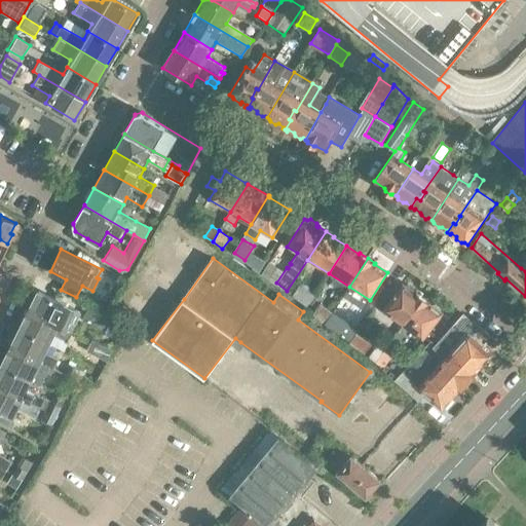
[(404,325),(422,297),(416,292),(415,293),(412,291),(413,288),(408,285),(405,286),(402,283),(382,309),(404,325)]
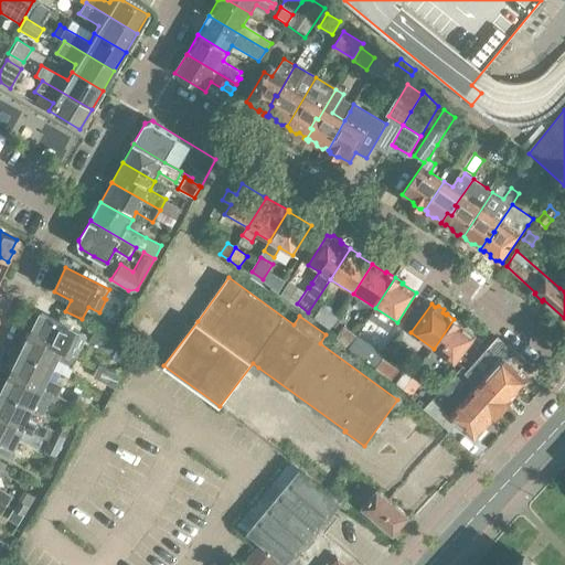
[(322,306),(315,317),(330,328),(338,317),(322,306)]
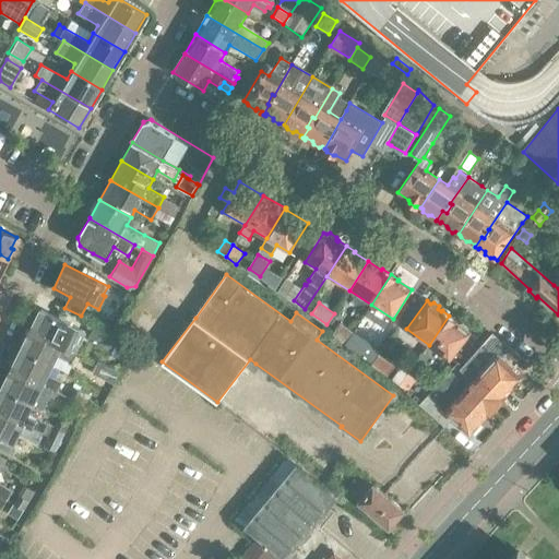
[(87,333),(42,309),(32,329),(78,351),(87,333)]
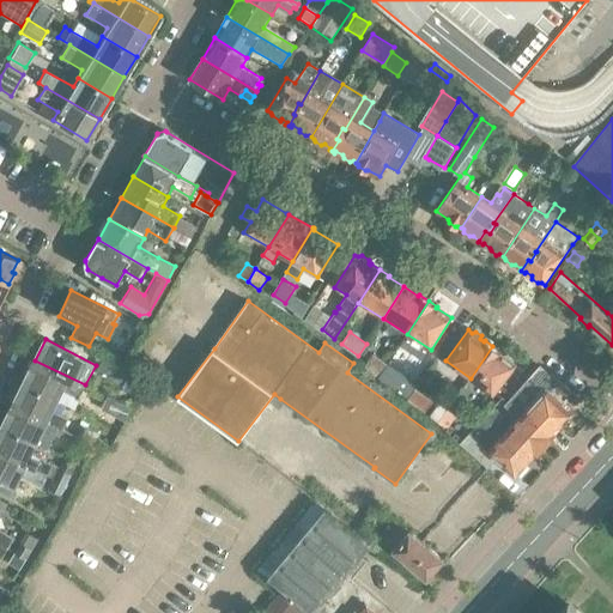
[(501,352),(492,346),(471,378),(493,395),(516,365),(513,363),(513,359),(505,354),(503,356),(501,353),(501,352)]
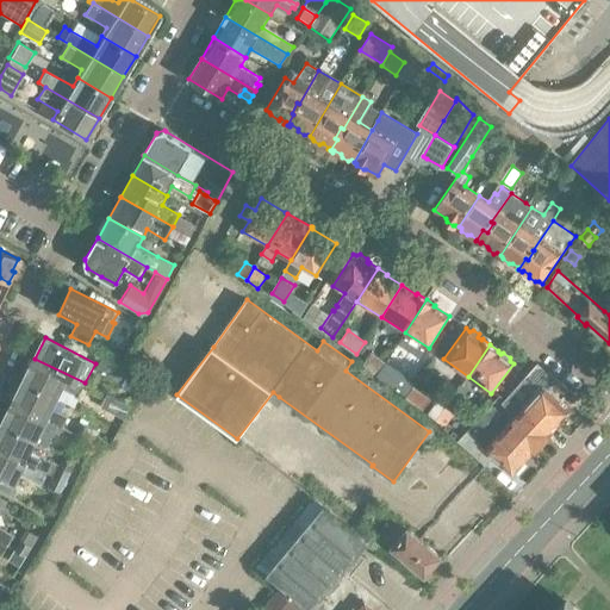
[(372,350),(362,365),(378,374),(387,361),(372,350)]
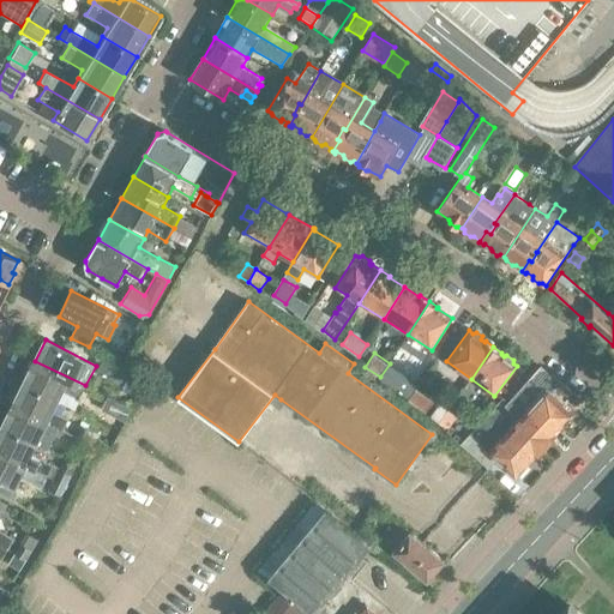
[(139,375),(106,359),(96,375),(137,397),(142,387),(139,375)]
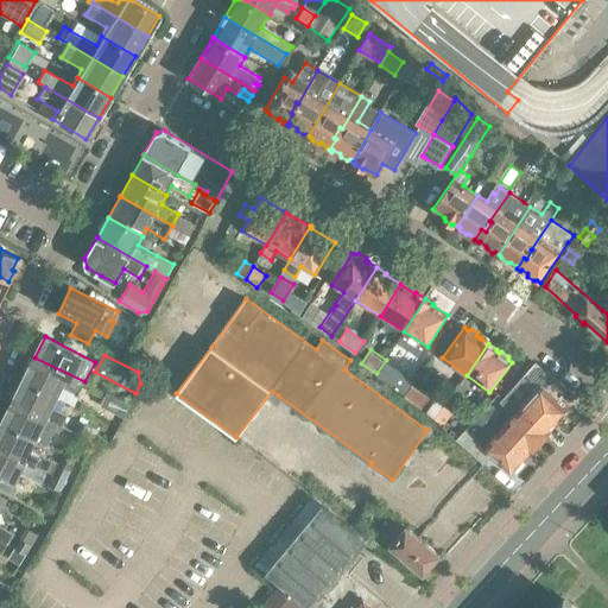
[(73,403),(83,380),(35,358),(24,379),(58,396),(73,403)]
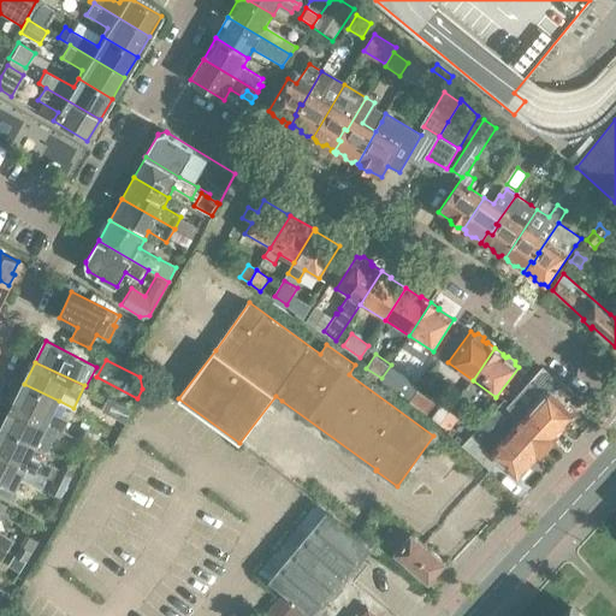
[(391,365),(381,378),(412,400),(419,390),(422,385),(391,365)]
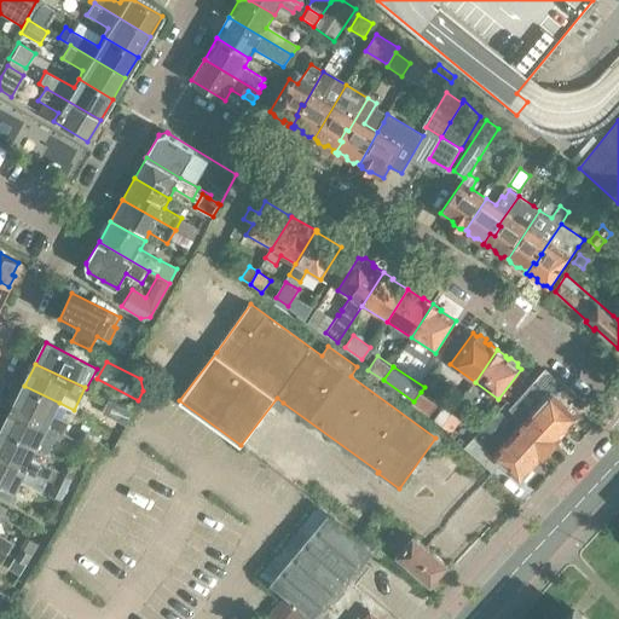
[(24,386),(13,409),(64,434),(69,423),(53,415),(59,403),(24,386)]
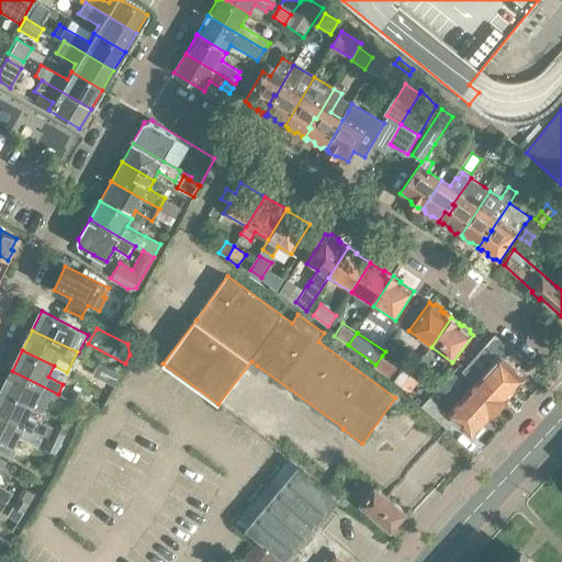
[(487,356),(481,350),(470,363),(508,398),(523,383),(521,374),(498,356),(491,364),(484,359),(487,356)]
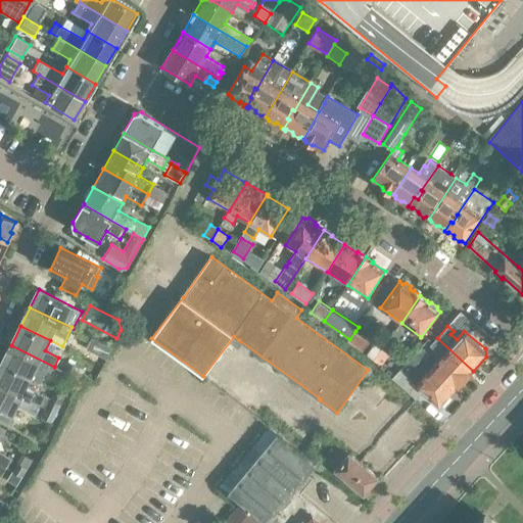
[(349,340),(364,351),(371,342),(355,331),(349,339),(349,340)]
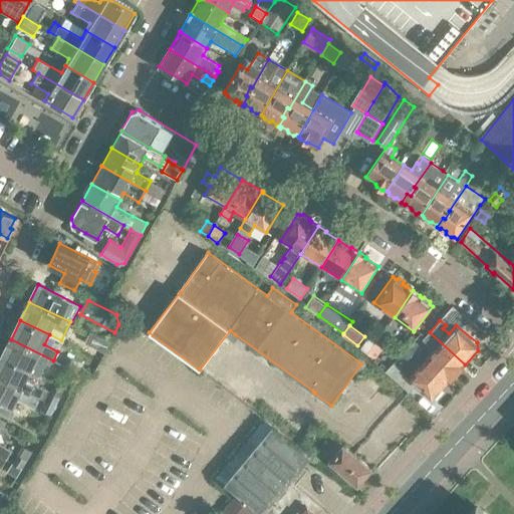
[(466,364),(465,364),(430,332),(422,341),(433,352),(425,361),(448,382),(449,383),(466,364)]
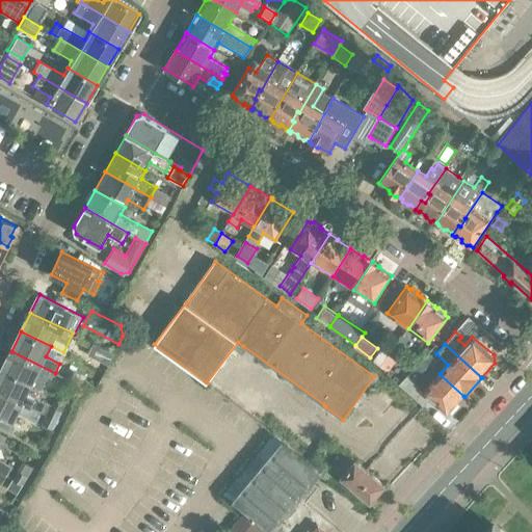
[(109,364),(113,354),(95,345),(89,355),(108,365),(109,364)]
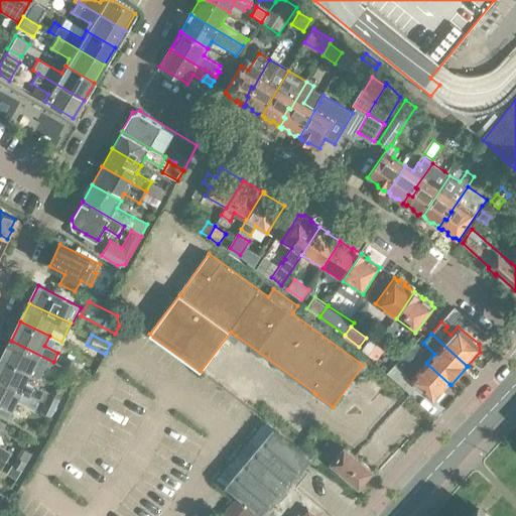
[(371,340),(363,351),(368,355),(376,344),(371,340)]
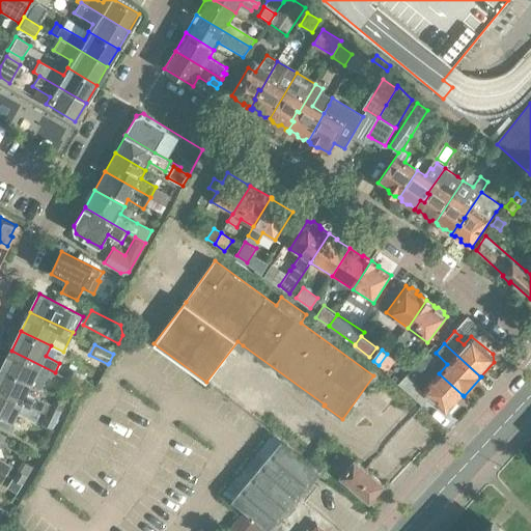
[(2,369),(32,384),(42,389),(49,375),(53,378),(55,372),(11,351),(2,369)]
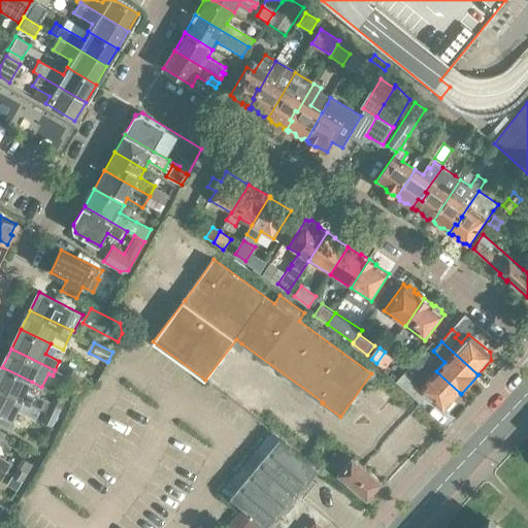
[(420,357),(428,363),(428,364),(433,358),(425,351),(420,357)]
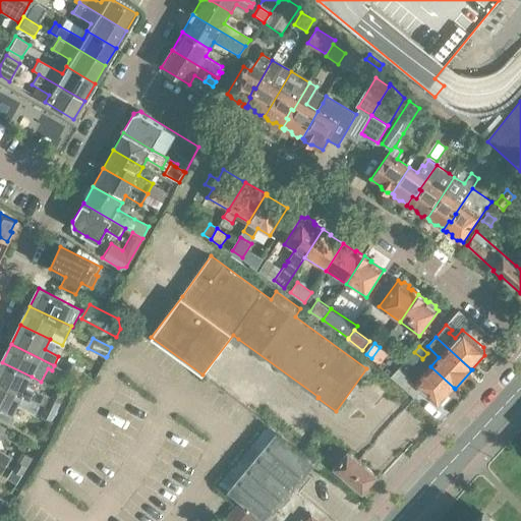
[(371,358),(381,364),(389,353),(380,347),(371,358)]
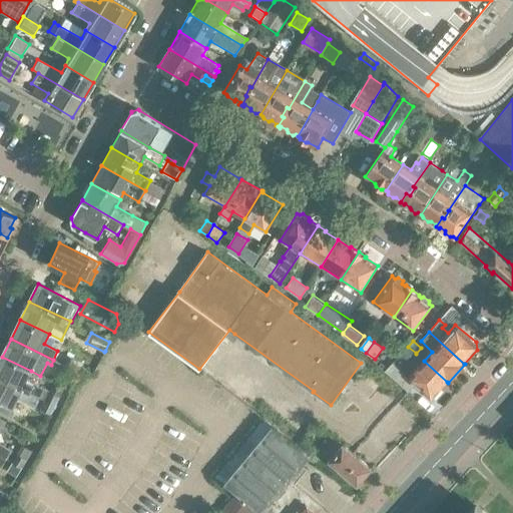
[(408,347),(400,356),(407,363),(416,353),(408,347)]
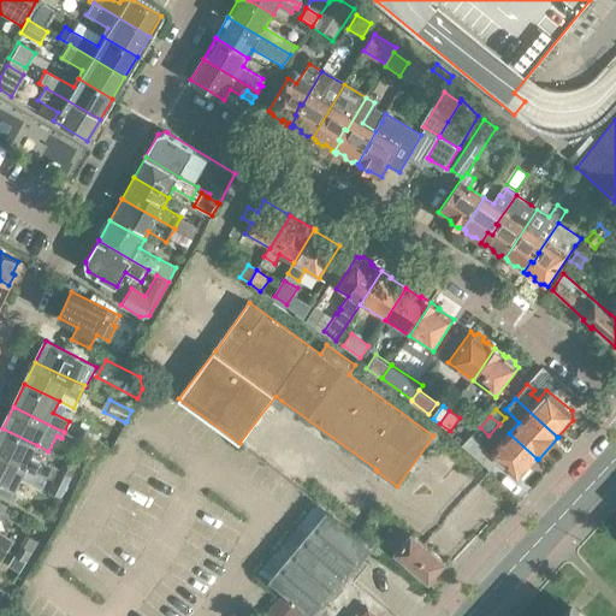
[(94,446),(99,436),(82,427),(76,438),(94,446)]
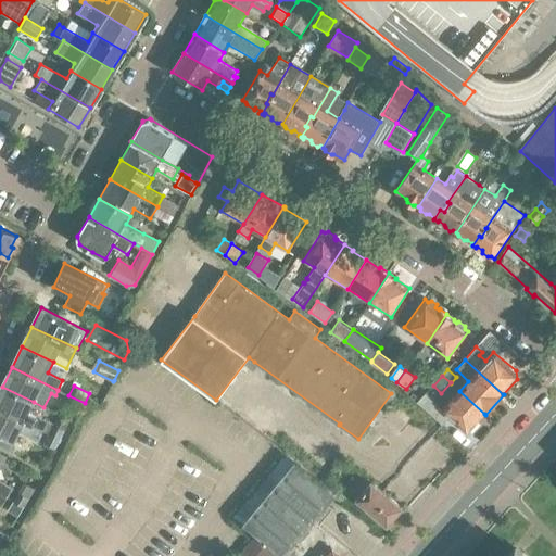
[(2,387),(0,390),(0,409),(43,431),(49,420),(29,411),(34,402),(2,387)]
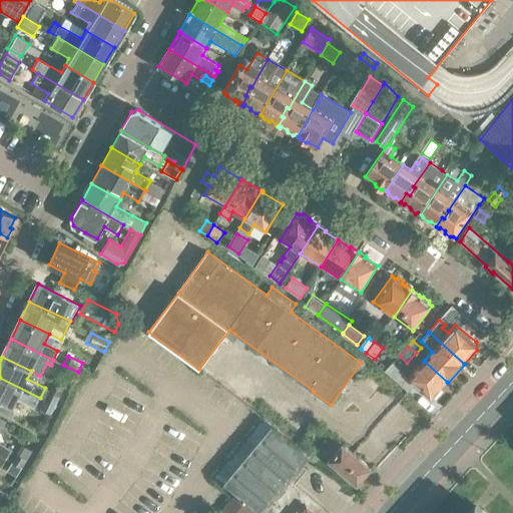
[(447,382),(424,361),(408,379),(391,364),(385,371),(408,392),(415,385),(431,400),(447,382)]
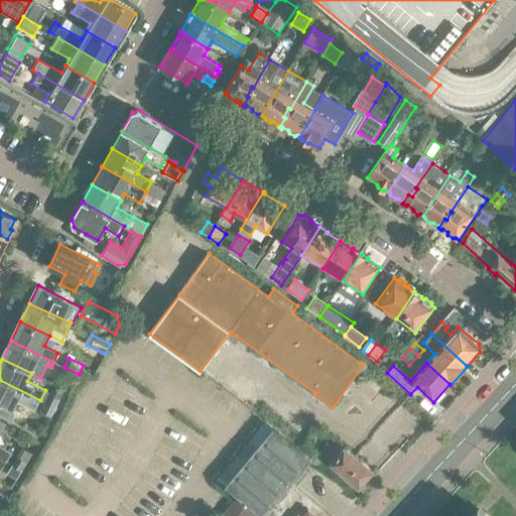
[(79,374),(63,367),(58,376),(74,383),(79,374)]
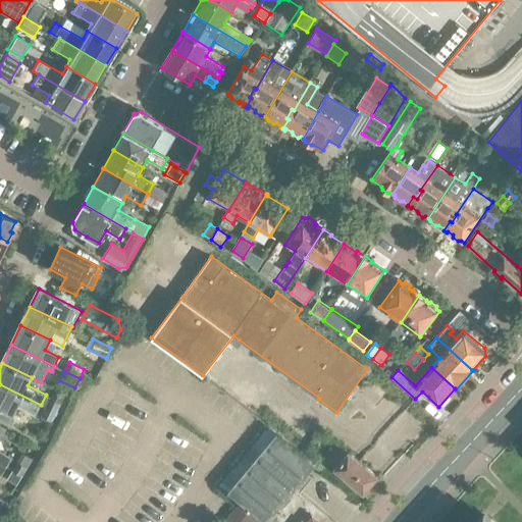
[(41,405),(0,384),(0,417),(10,422),(17,407),(33,415),(38,407),(40,408),(41,405)]
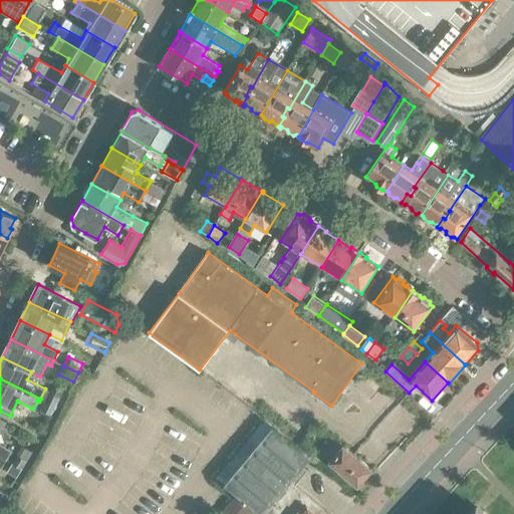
[(57,387),(53,384),(45,401),(56,407),(64,390),(57,387)]
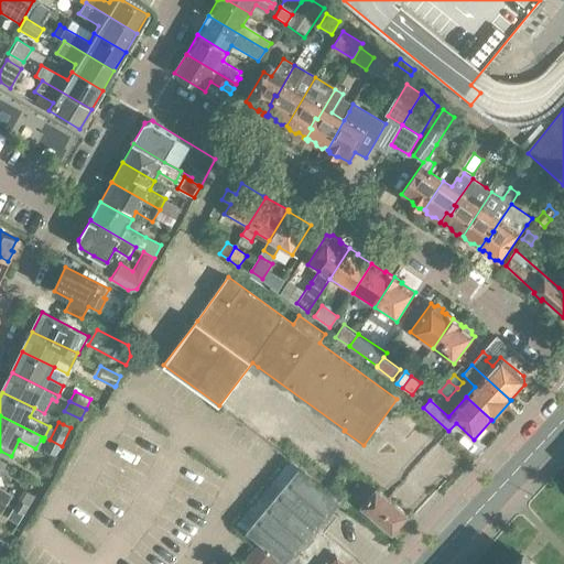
[(56,457),(62,446),(50,440),(44,451),(56,457)]
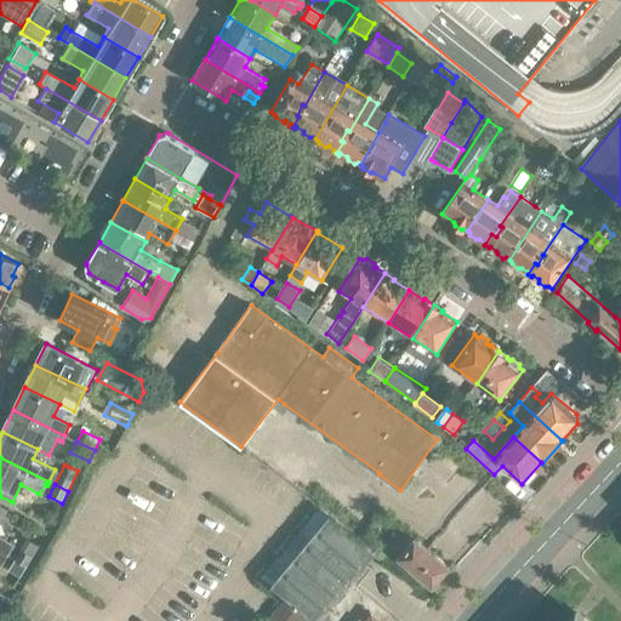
[(300,530),(261,576),(272,585),(277,588),(286,597),(313,620),(319,620),(330,608),(341,617),(364,591),(357,585),(372,567),(366,562),(376,551),(365,543),(331,516),(320,506),(300,530)]
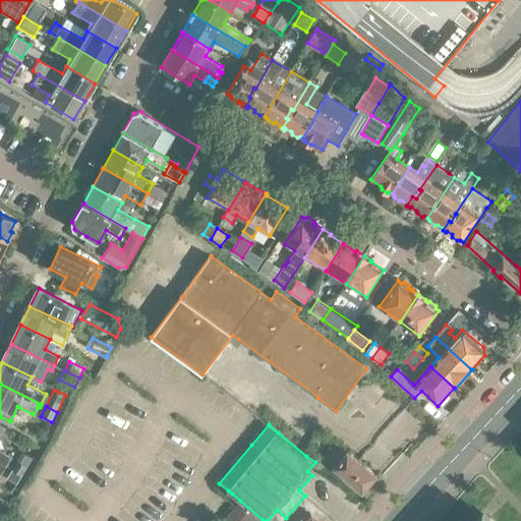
[(0,440),(1,438),(0,437),(0,460),(7,465),(12,457),(0,449),(0,440)]
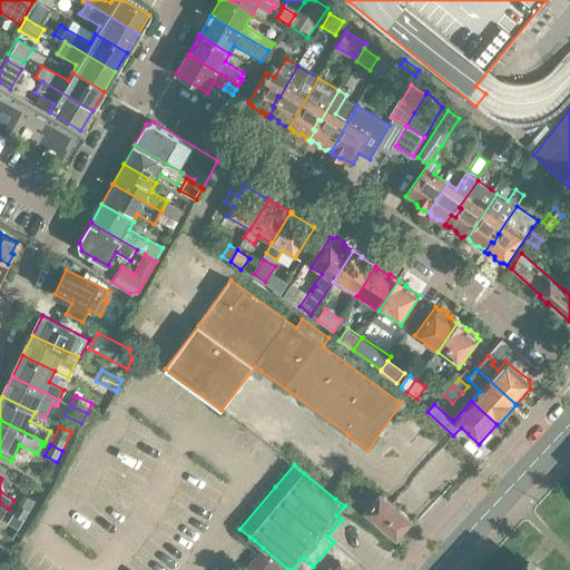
[(413,521),(373,488),(359,504),(397,539),(413,521)]
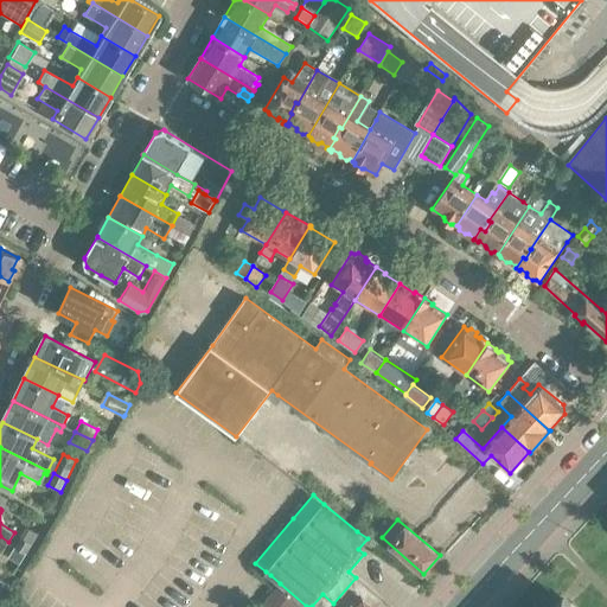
[(26,554),(33,544),(21,536),(14,547),(26,554)]
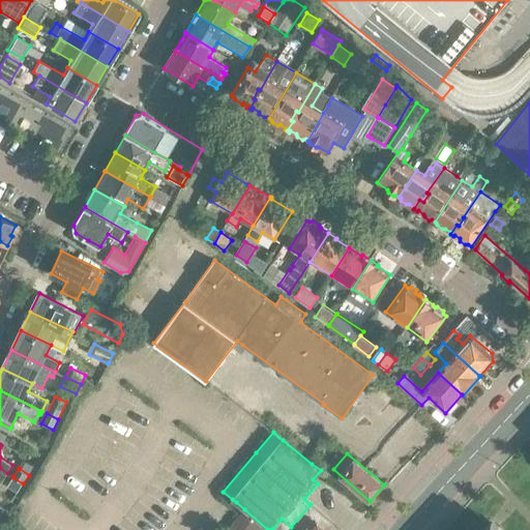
[(23,483),(12,477),(7,484),(19,492),(23,483)]
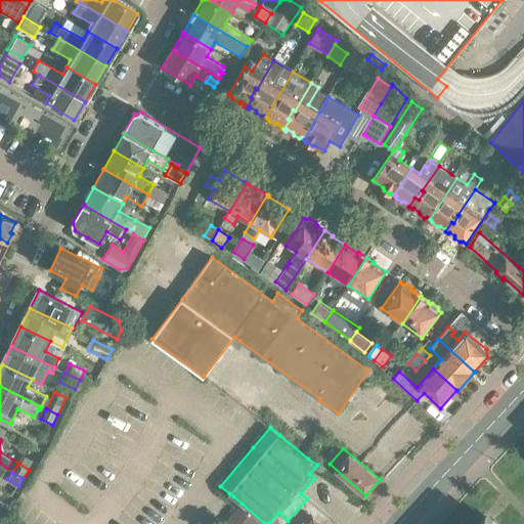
[(278,513),(269,523),(325,523),(331,519),(307,498),(288,521),(278,513)]
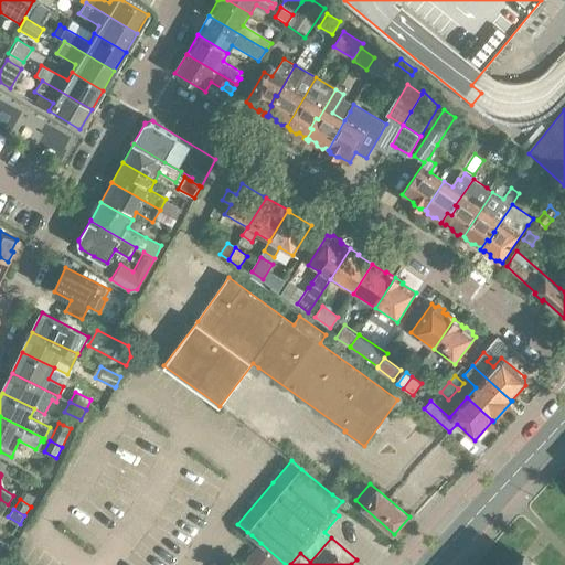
[(0,552),(7,556),(12,546),(0,539),(0,552)]
